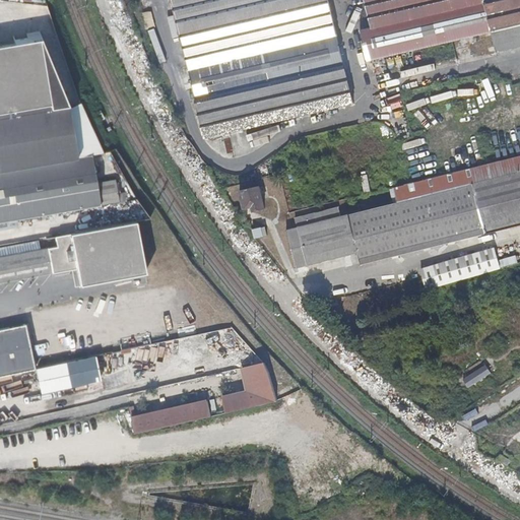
[(328,0),(172,0),(204,138),(353,105),(328,0)]
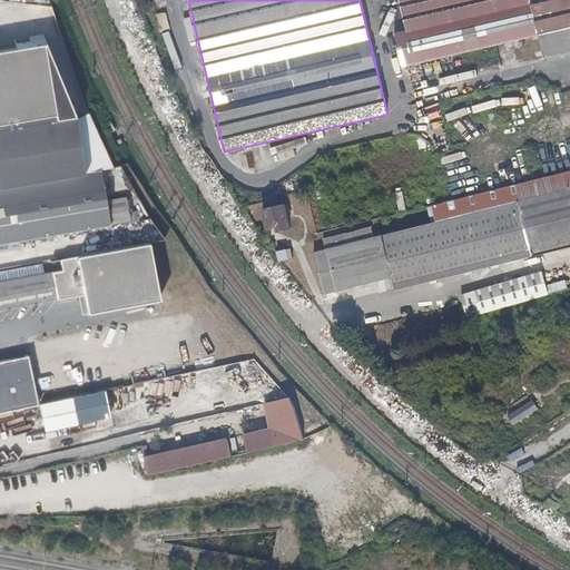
[(569,27),(569,0),(400,0),(408,32),(394,35),(402,67),(538,35),(569,27)]
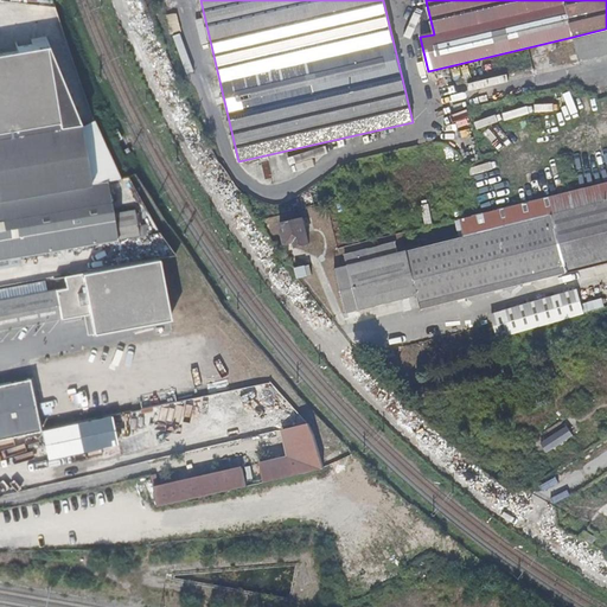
[(606,29),(573,37),(579,61),(606,53),(606,29)]
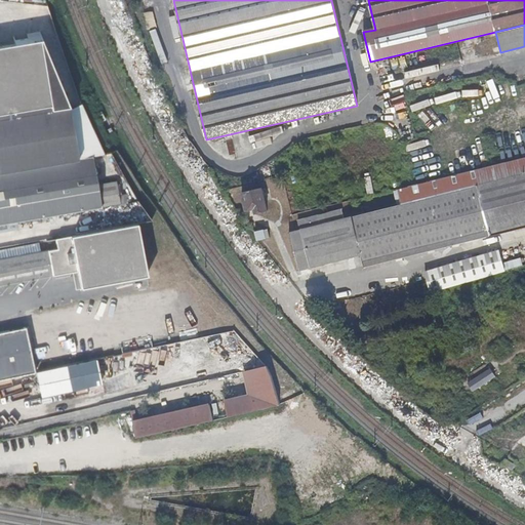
[(40,39),(0,45),(0,112),(51,104),(40,39)]
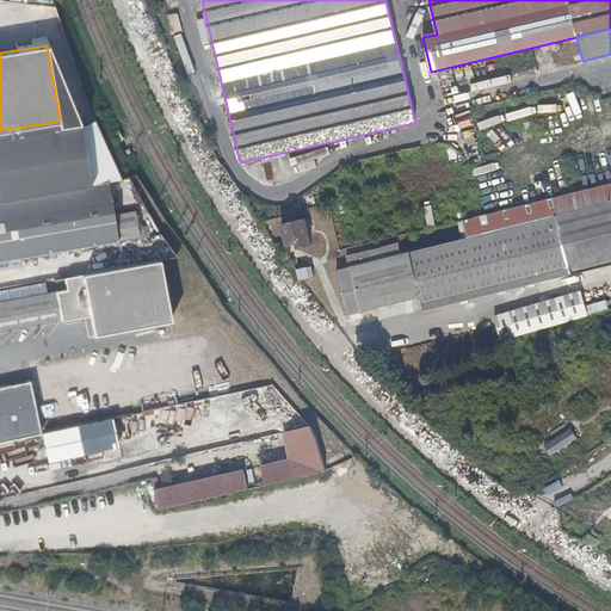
[(93,121),(0,135),(0,201),(13,198),(104,183),(93,121)]
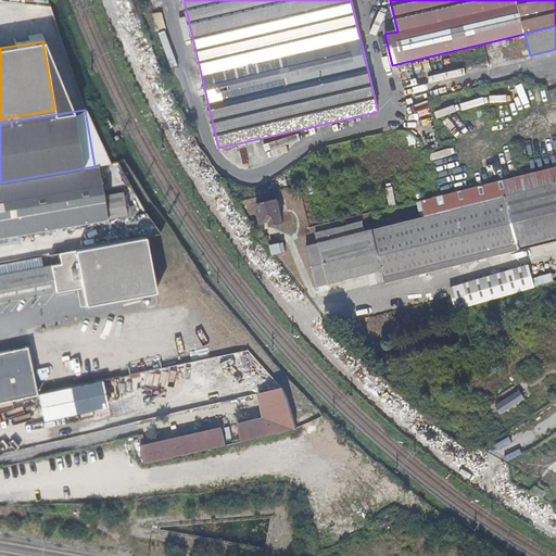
[(103,165),(12,180),(21,232),(112,218),(103,165)]
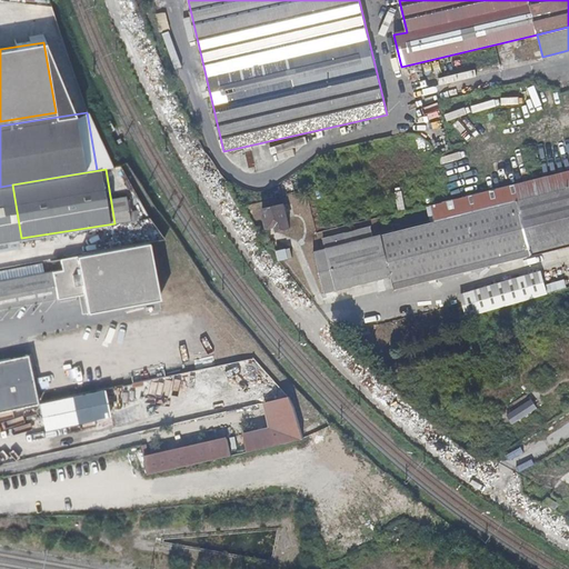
[(568,169),(428,205),(432,222),(381,236),(391,277),(393,290),(568,246),(568,169)]
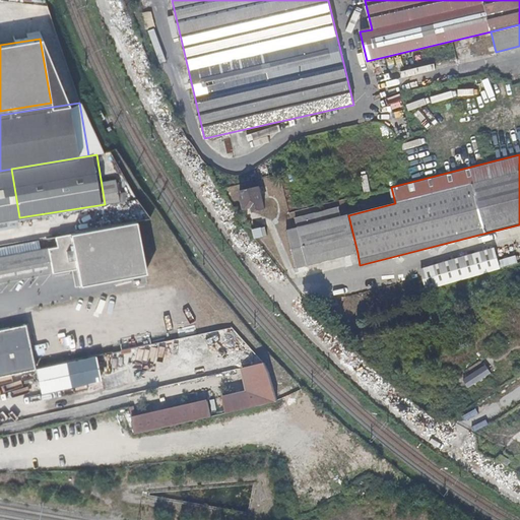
[(0,219),(19,217),(11,169),(0,171),(0,219)]
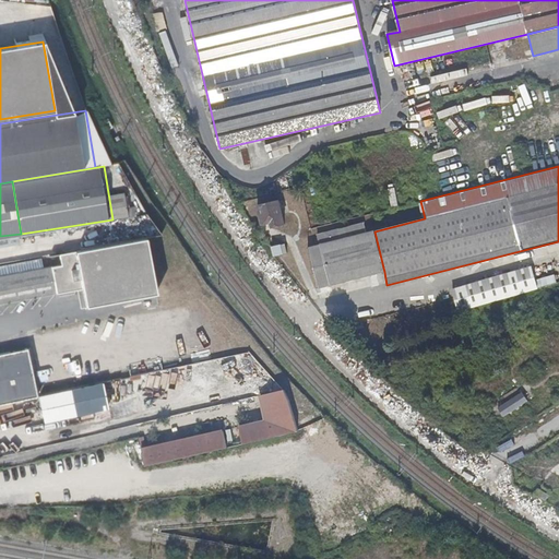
[(385,189),(389,207),(396,205),(393,188),(385,189)]
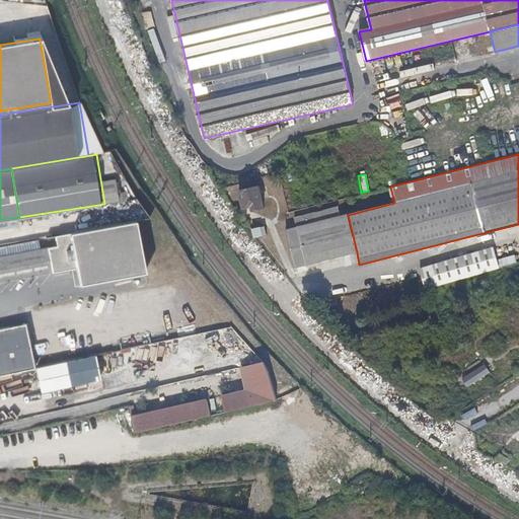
[(252,211),(264,209),(257,187),(237,191),(241,208),(250,206),(252,211)]
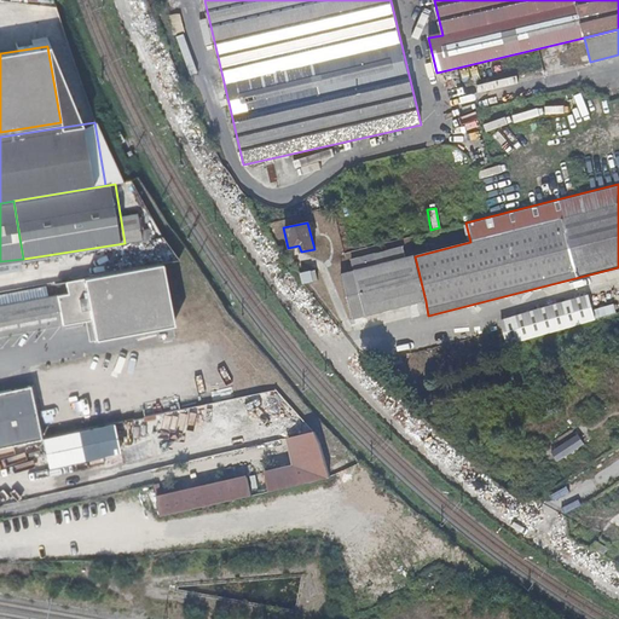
[(329,246),(331,256),(339,255),(336,241),(329,242),(329,246)]
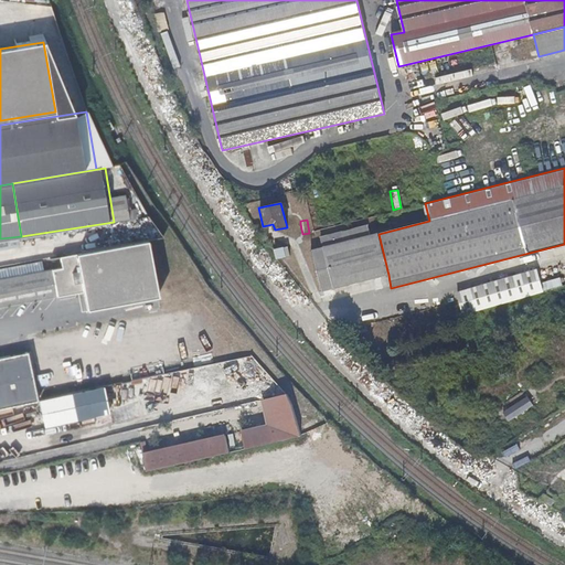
[(287,227),(289,237),(302,234),(300,224),(287,227)]
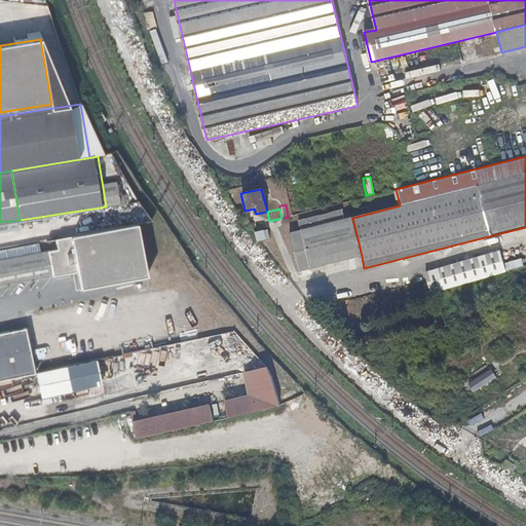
[(310,269),(362,256),(352,218),(301,230),(305,250),(310,269)]
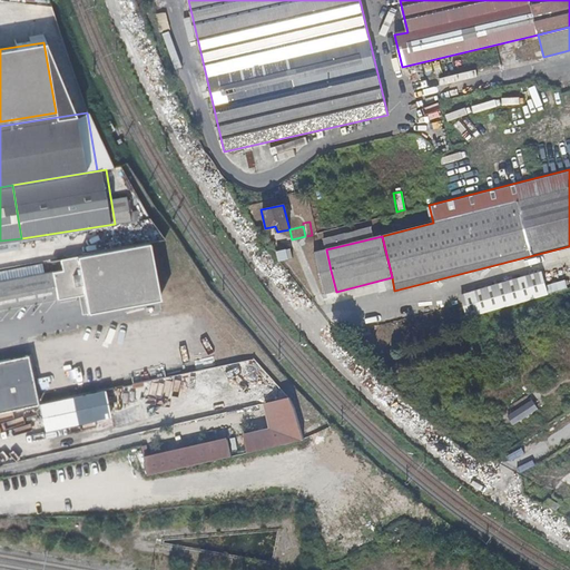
[(156,239),(86,255),(99,312),(168,297),(156,239)]
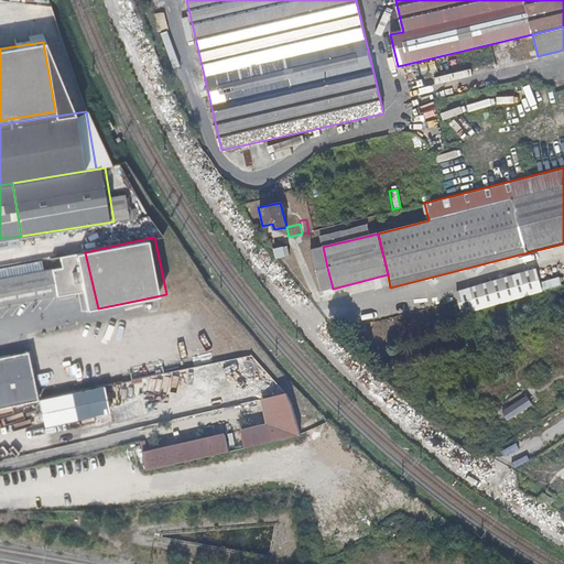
[(282,248),(274,250),(275,258),(284,257),(282,248)]
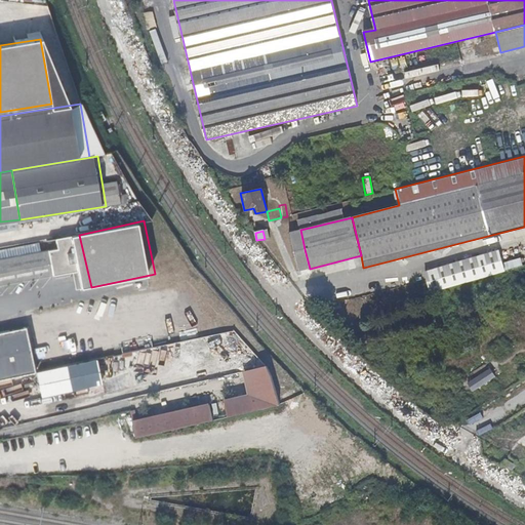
[(0,259),(0,285),(77,271),(80,286),(87,284),(79,235),(61,237),(64,248),(0,259)]
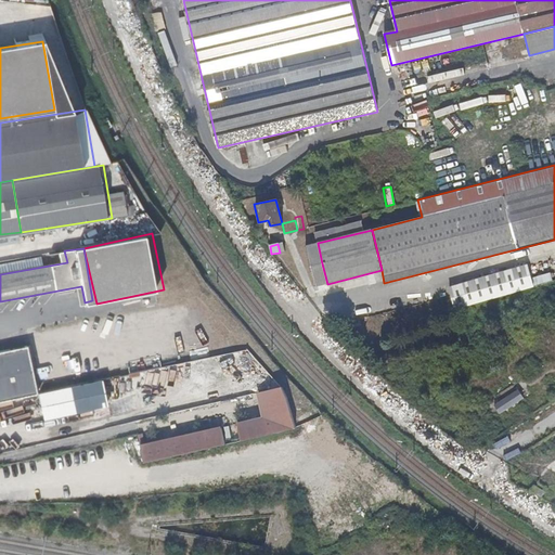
[(532,262),(453,285),(460,308),(539,285),(532,262)]
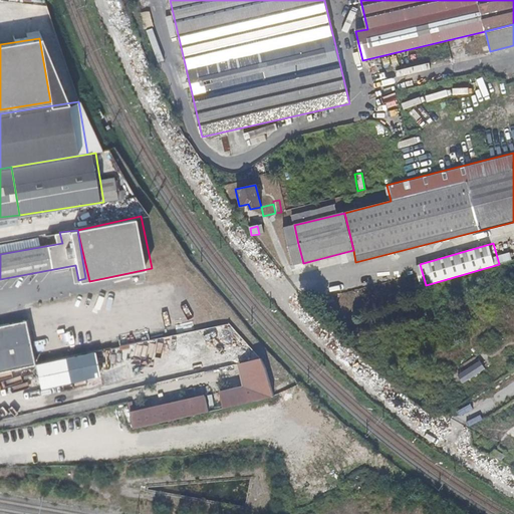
[(292,265),(303,263),(298,244),(288,246),(292,265)]
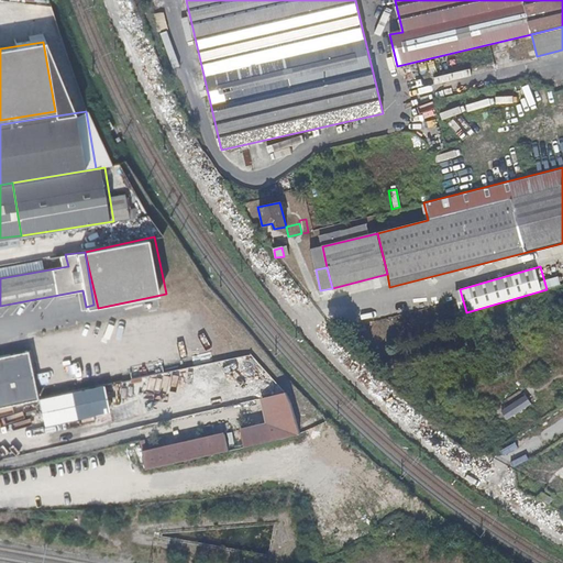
[(26,350),(0,355),(0,406),(36,399),(26,350)]
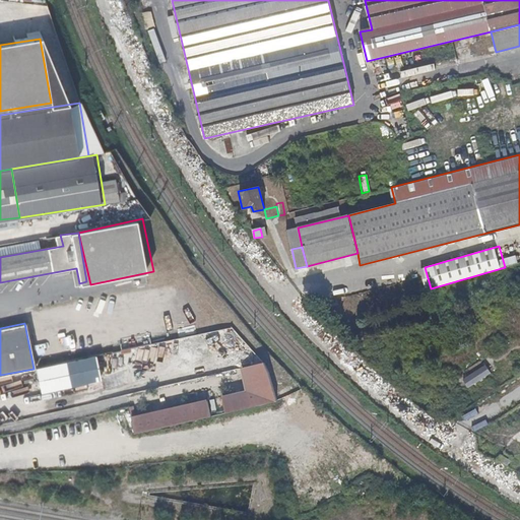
[(41,392),(101,379),(94,355),(36,369),(41,392)]
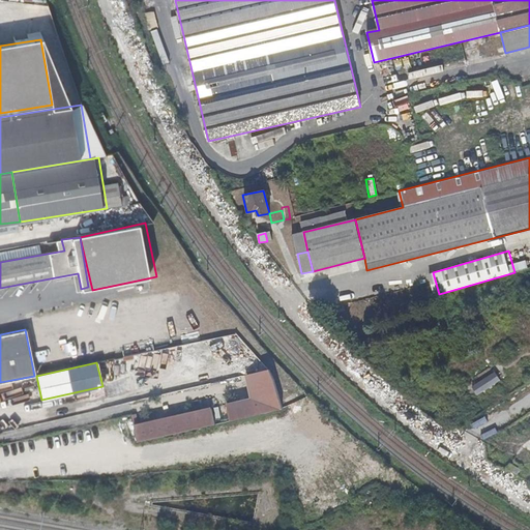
[(252,400),(225,407),(229,421),(283,409),(275,381),(269,371),(245,376),(252,400)]
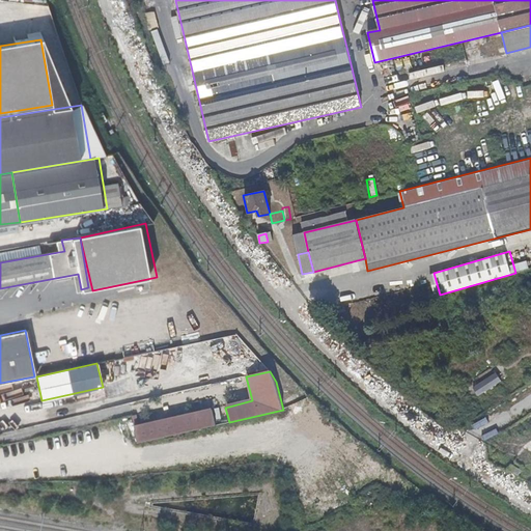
[(476,396),(501,382),(496,372),(471,387),(476,396)]
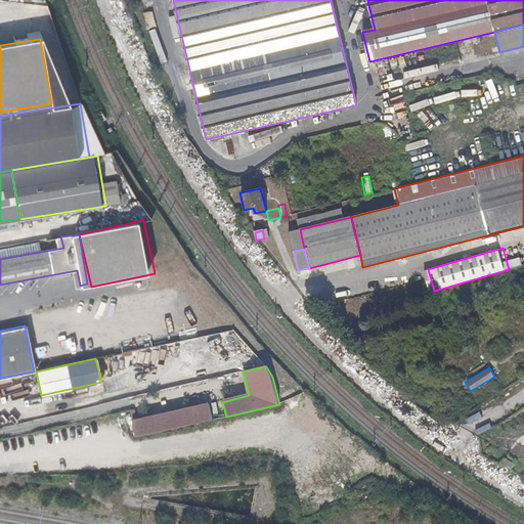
[(207,405),(170,413),(173,429),(211,421),(207,405)]
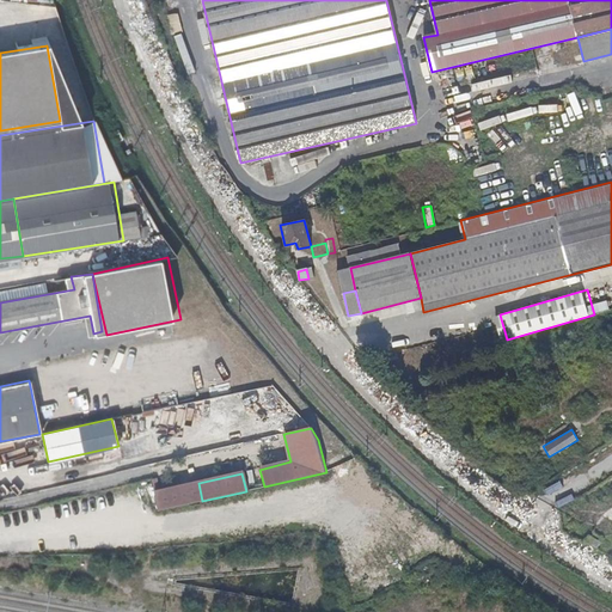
[(154,494),(159,510),(202,501),(199,483),(154,494)]
